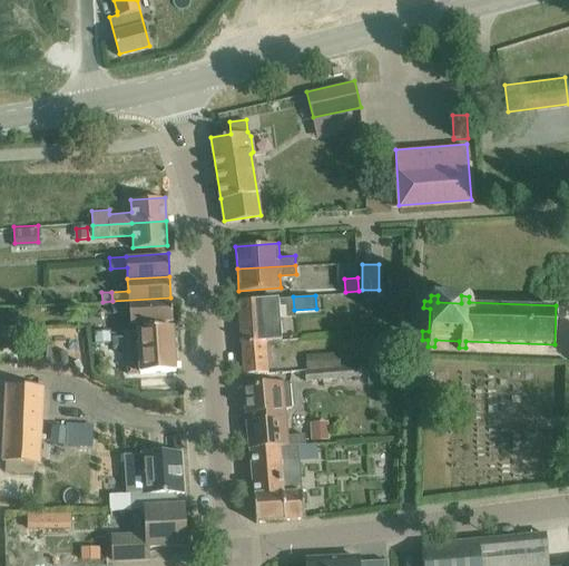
[(173,320),(170,298),(113,301),(113,311),(129,310),(130,323),(173,320)]
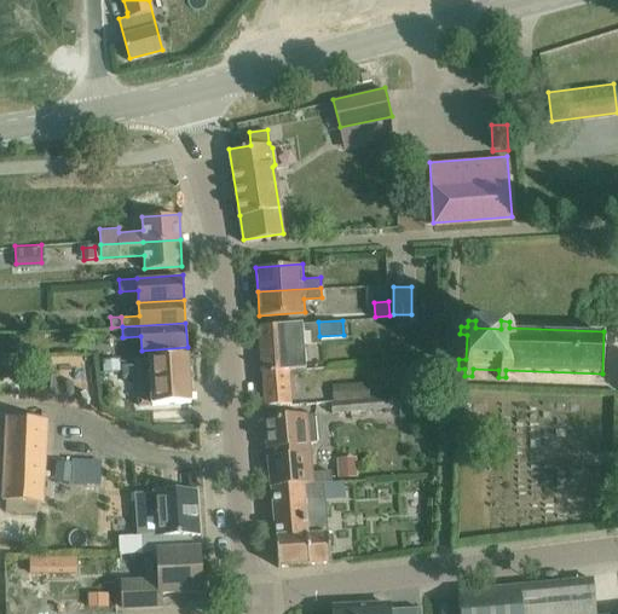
[(305,368),(302,323),(259,325),(261,371),(288,370),(305,368)]
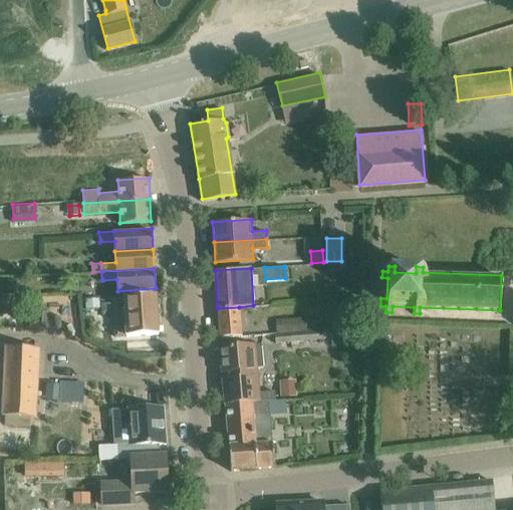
[(159,332),(156,293),(111,296),(114,335),(124,334),(125,335),(159,332)]
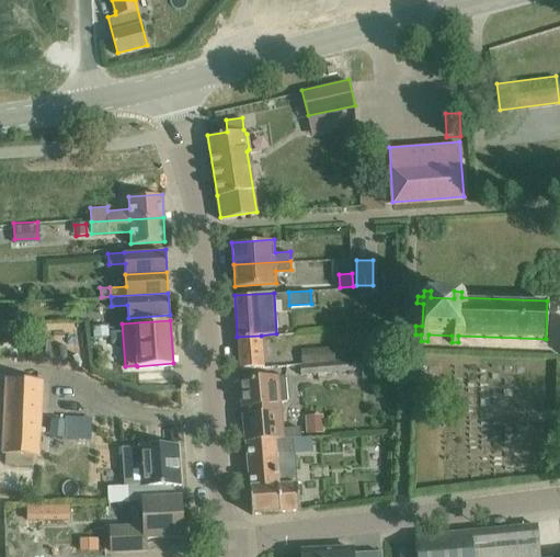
[(107,325),(92,325),(93,337),(109,336),(107,325)]
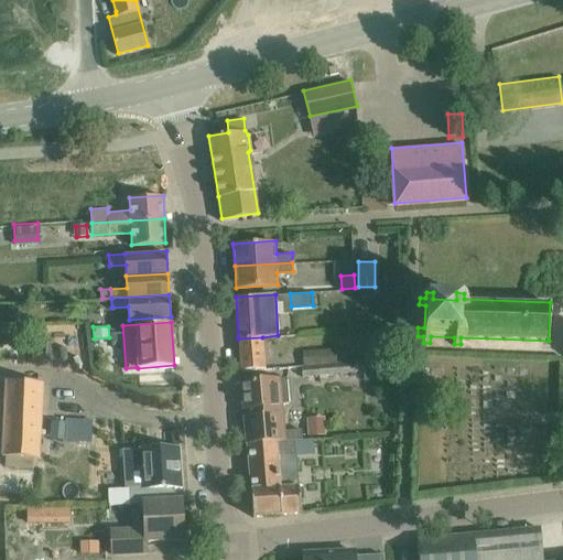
[(262,337),(238,338),(240,369),(263,367),(262,337)]
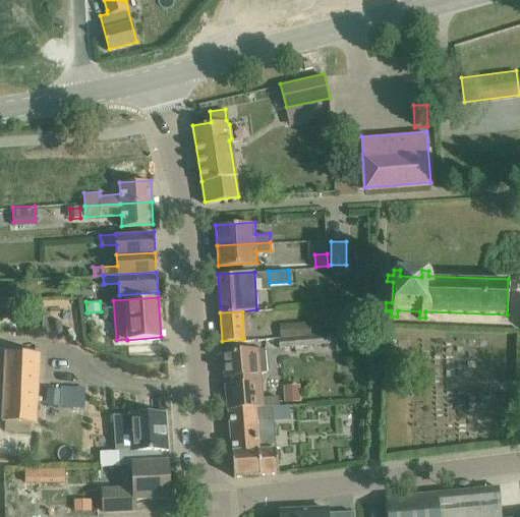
[(308,321),(279,324),(280,336),(309,333),(308,321)]
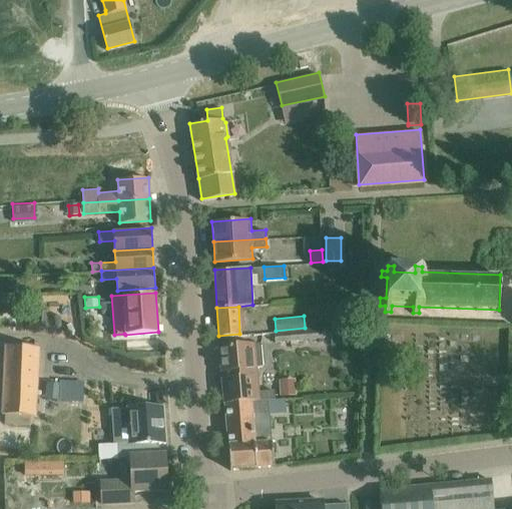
[(317,330),(274,334),(274,342),(318,338),(323,338),(322,329),(317,330)]
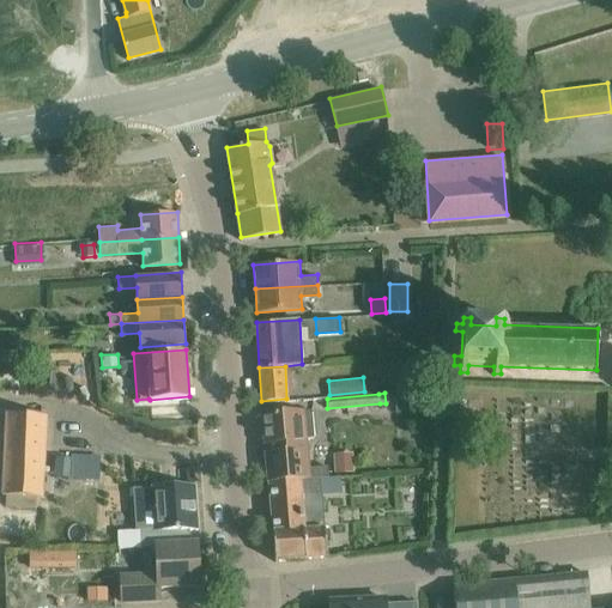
[(420,393),(397,393),(398,413),(422,413),(420,393)]
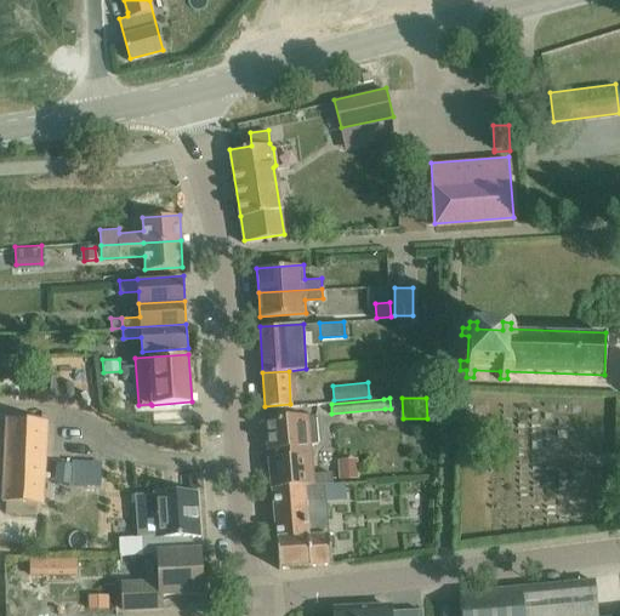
[(316,414),(308,414),(266,418),(272,486),(324,482),(331,482),(330,471),(313,472),(311,443),(318,443),(316,414)]
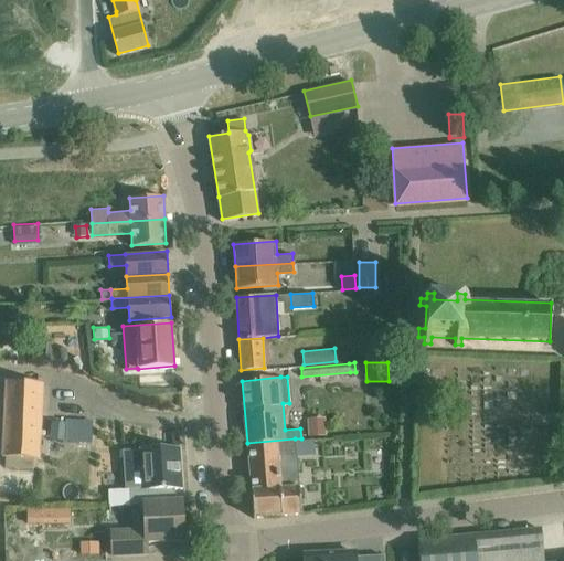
[(38,457),(41,379),(6,378),(2,455),(6,455),(4,466),(33,467),(33,457),(38,457)]
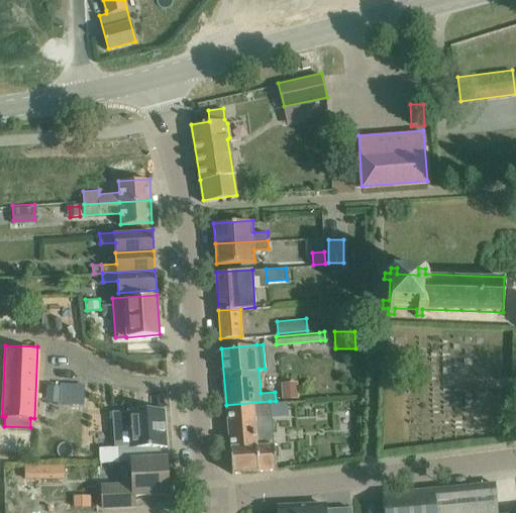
[(296,383),(281,384),(282,400),(298,399),(296,383)]
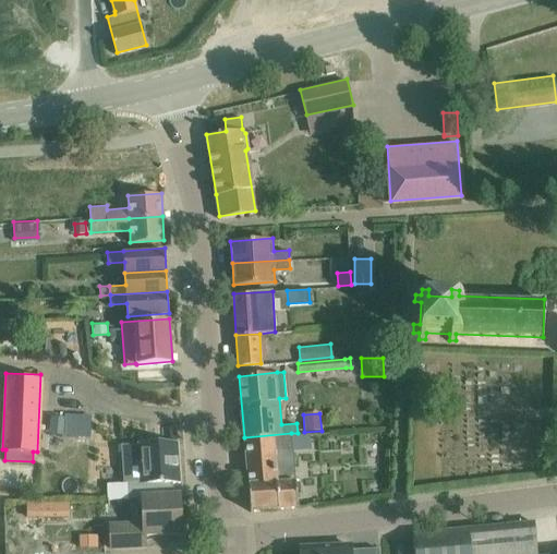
[(178,482),(176,425),(162,426),(164,442),(138,443),(121,444),(122,482),(128,482),(129,496),(142,496),(172,495),(171,483),(178,482)]
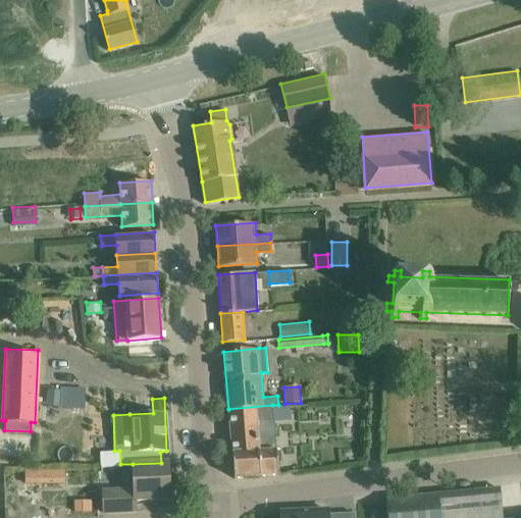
[(272,405),(228,409),(235,476),(278,473),(272,405)]
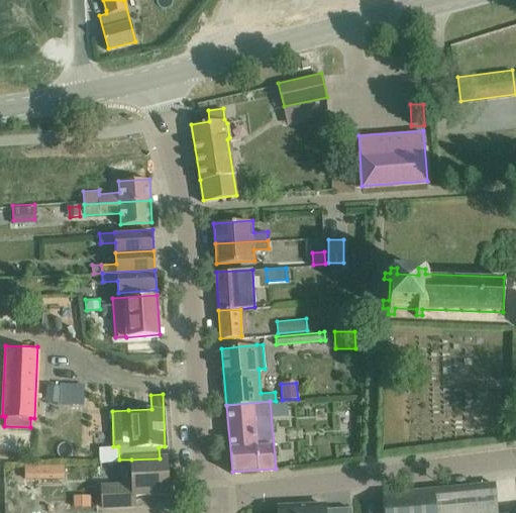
[(160,458),(131,459),(132,483),(101,484),(102,506),(133,505),(133,494),(168,493),(167,457),(160,458)]
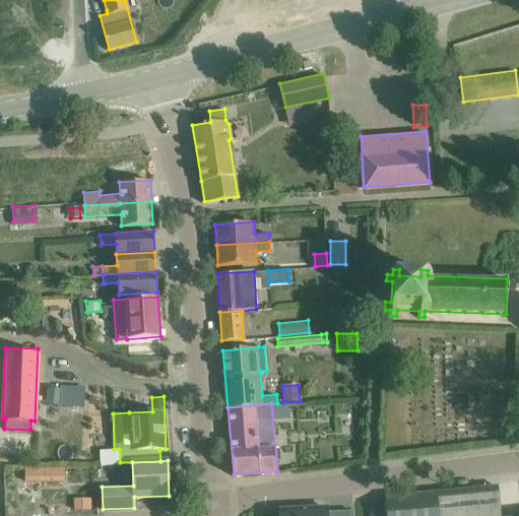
[(64,466),(24,466),(24,479),(64,479),(64,466)]
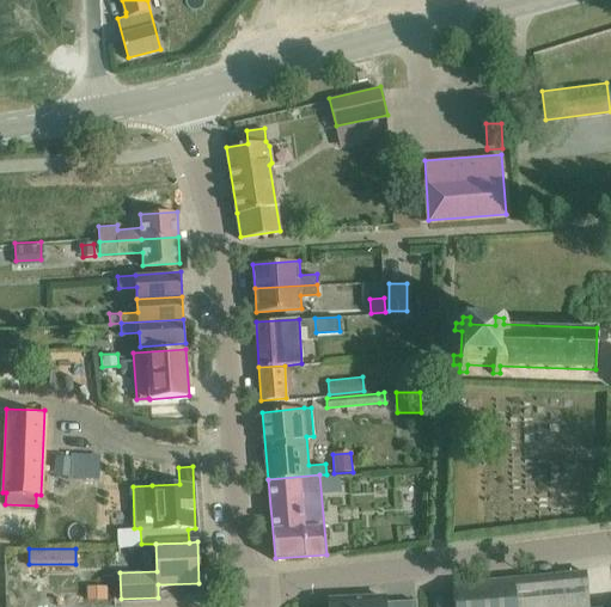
[(19,568),(11,568),(12,605),(20,605),(20,586),(19,568)]
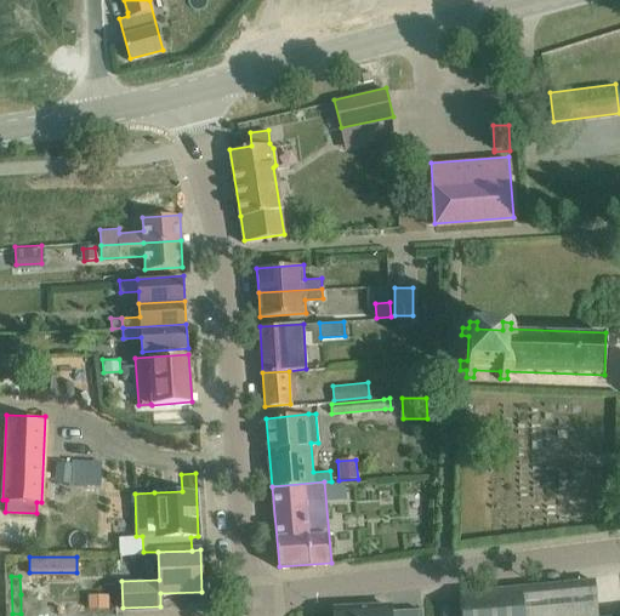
[(597,615),(595,580),(459,592),(460,615),(597,615)]
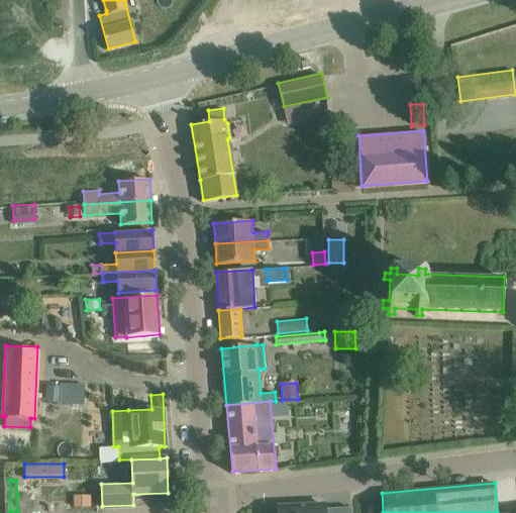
[(90,494),(73,494),(74,506),(91,505),(90,494)]
